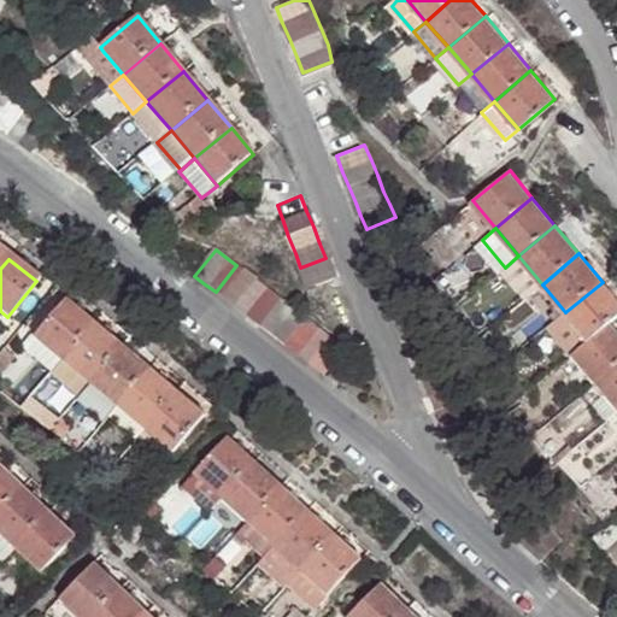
[(312,364),(325,374),(346,347),(334,338),(322,328),(309,318),(293,306),(277,295),(264,285),(250,277),(230,303),(242,311),(256,322),(271,334),(287,345),(300,356),(312,364)]
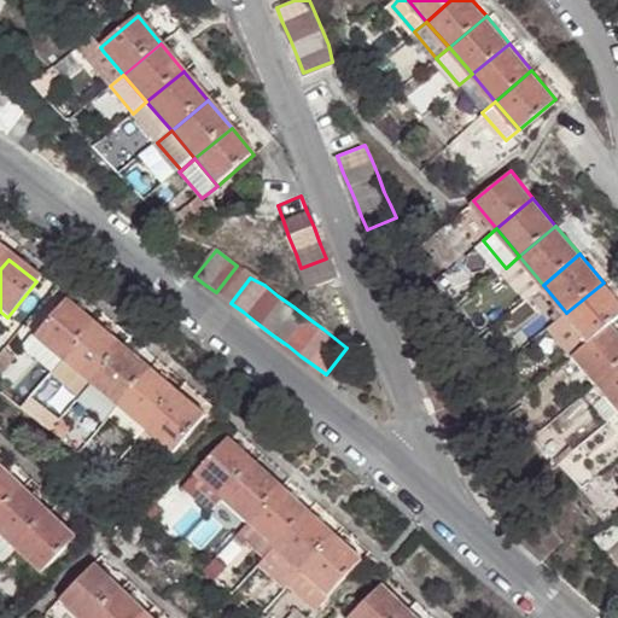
[(590,342),(611,324),(617,316),(617,299),(604,283),(566,313),(590,342)]
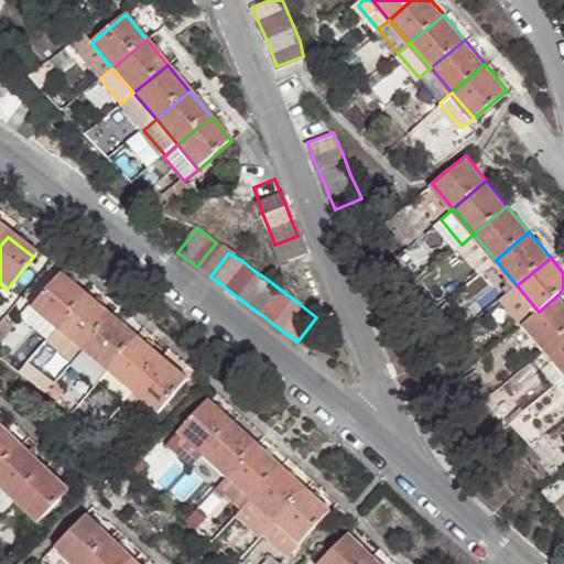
[(30,310),(55,329),(83,295),(57,275),(30,310)]
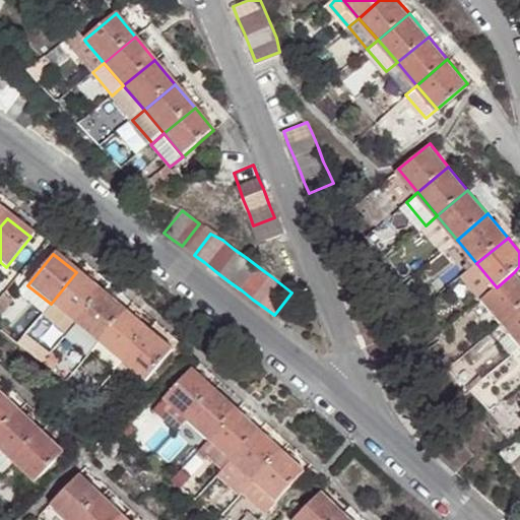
[(76,272),(51,304),(75,323),(101,293),(76,272)]
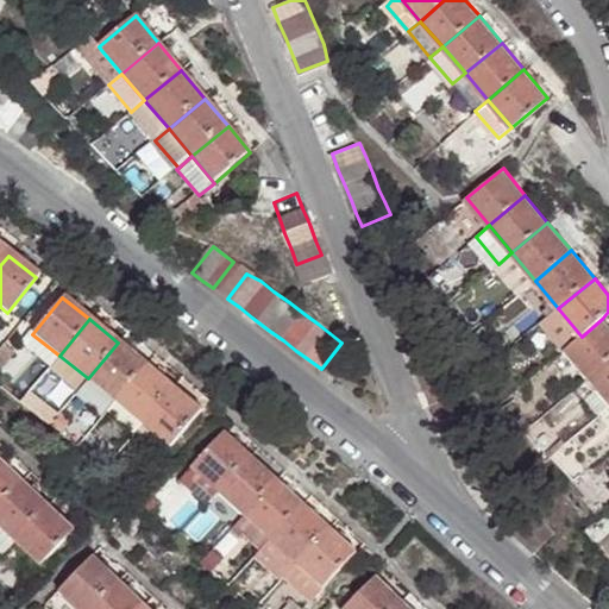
[(590,376),(608,359),(608,327),(602,319),(582,337),(566,349),(590,376)]
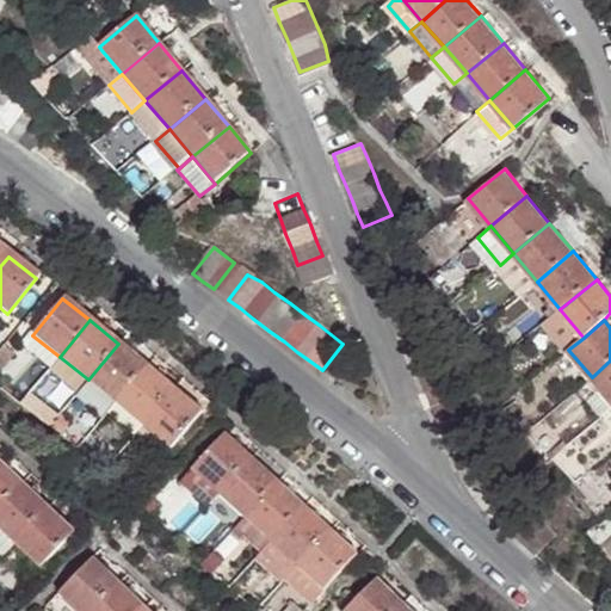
[(88,380),(117,403),(146,366),(118,344),(88,380)]
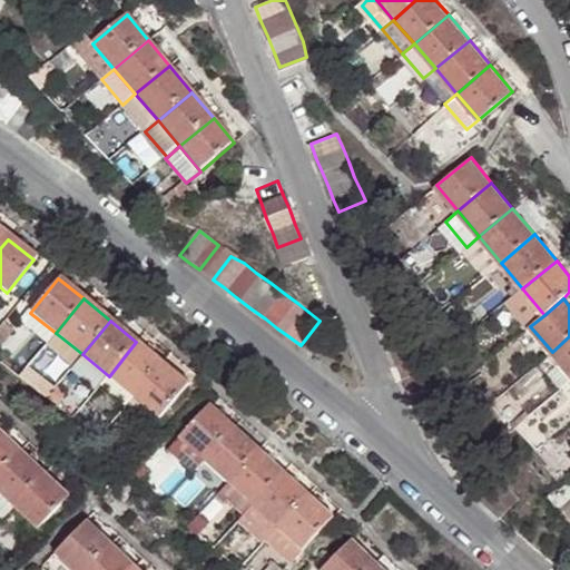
[(145,331),(136,342),(161,362),(170,351),(145,331)]
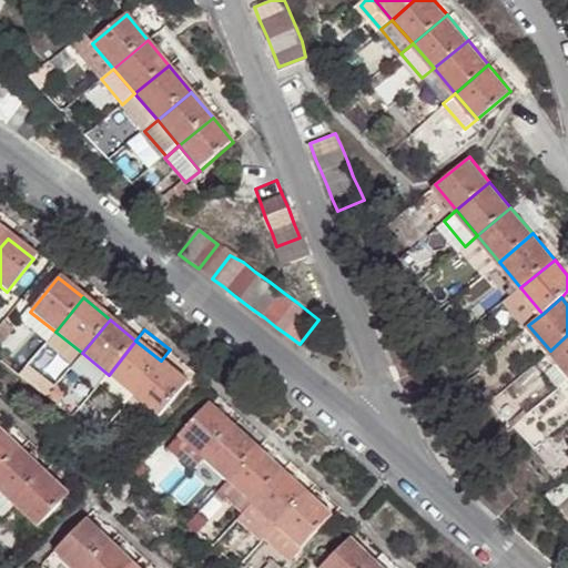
[(567,335),(550,351),(567,372),(567,335)]
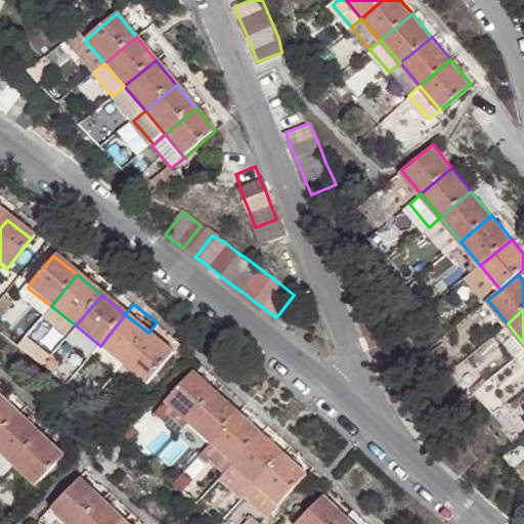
[(100,346),(124,364),(148,333),(125,314),(100,346)]
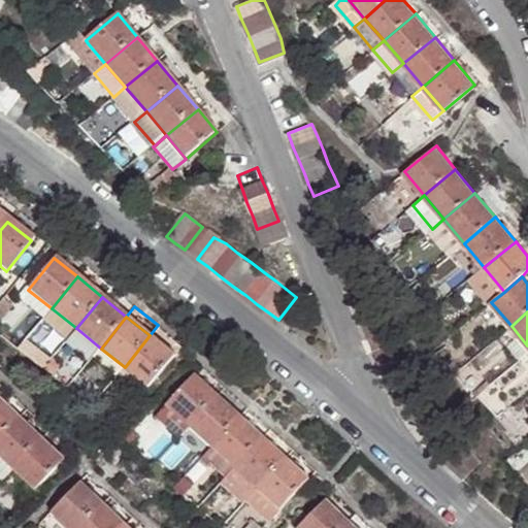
[(150,335),(125,367),(147,386),(173,355),(150,335)]
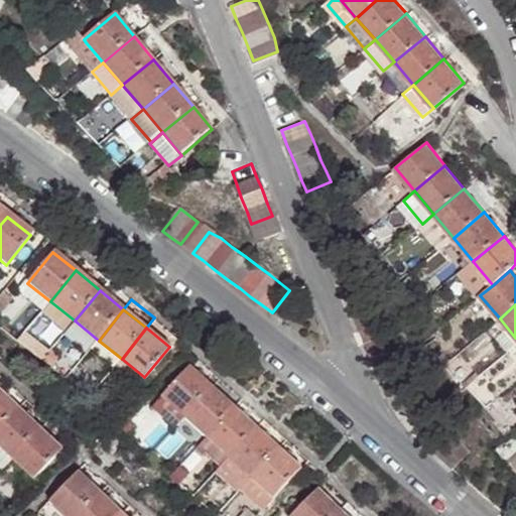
[(160,396),(182,417),(212,387),(188,366),(160,396)]
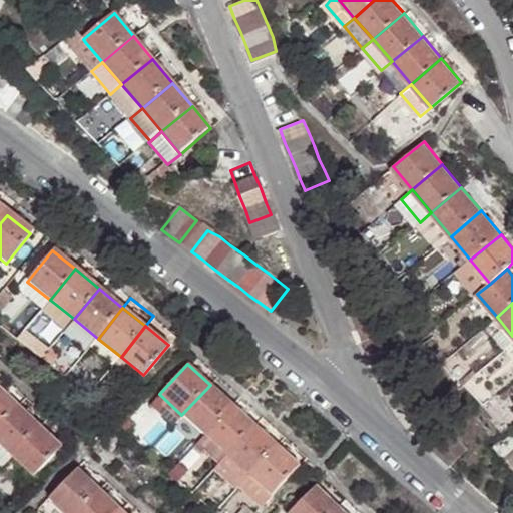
[(210,385),(181,415),(203,436),(232,406),(210,385)]
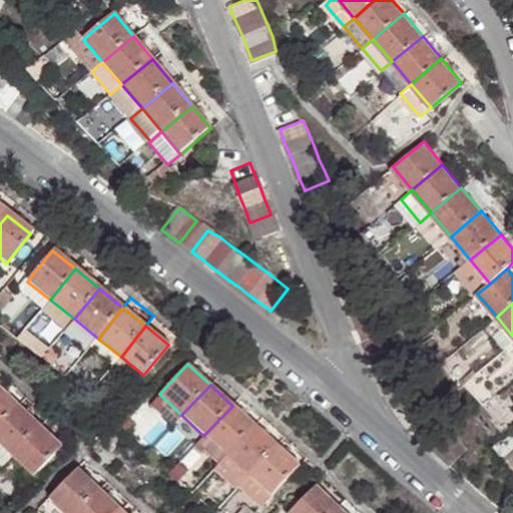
[(0,391),(0,426),(17,408),(0,391)]
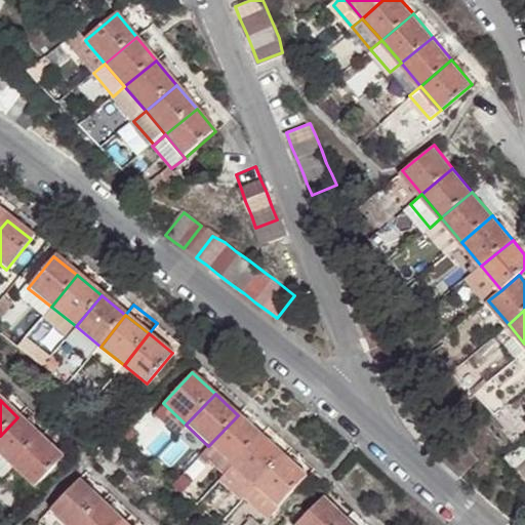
[(152,414),(174,436),(186,425),(163,403),(152,414)]
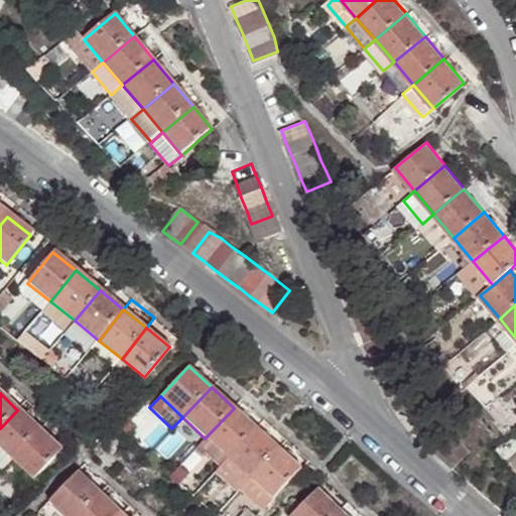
[(205,438),(228,460),(256,429),(234,408),(205,438)]
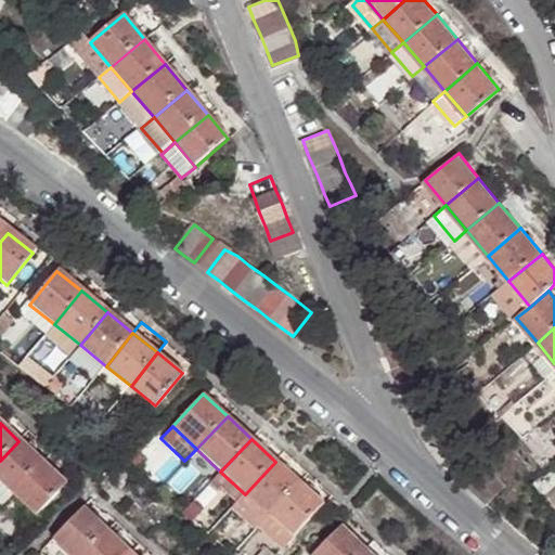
[(0,461),(0,480),(14,494),(43,465),(18,441),(0,461)]
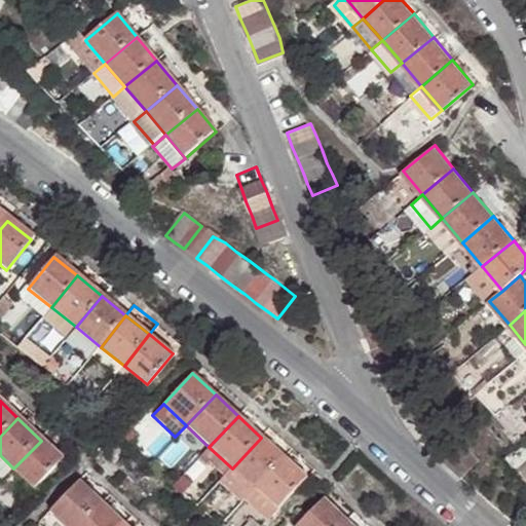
[(232,468),(255,491),(285,460),(261,438),(232,468)]
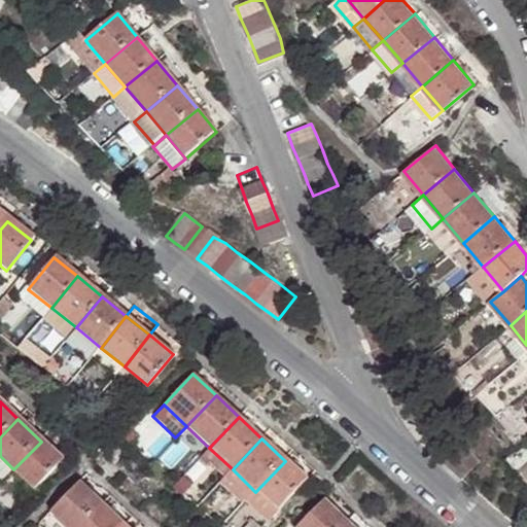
[(41,442),(13,469),(36,491),(64,463),(41,442)]
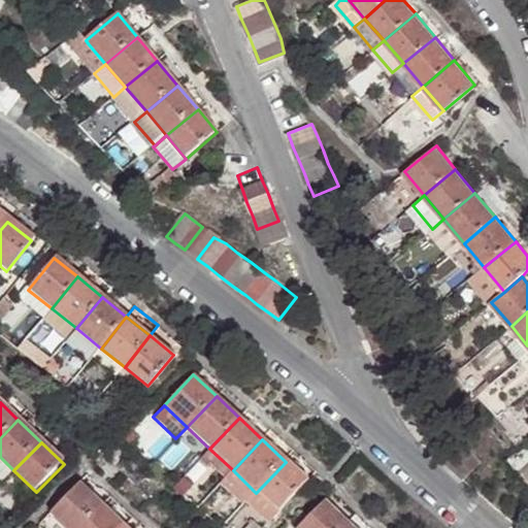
[(209,449),(201,458),(224,480),(233,470),(209,449)]
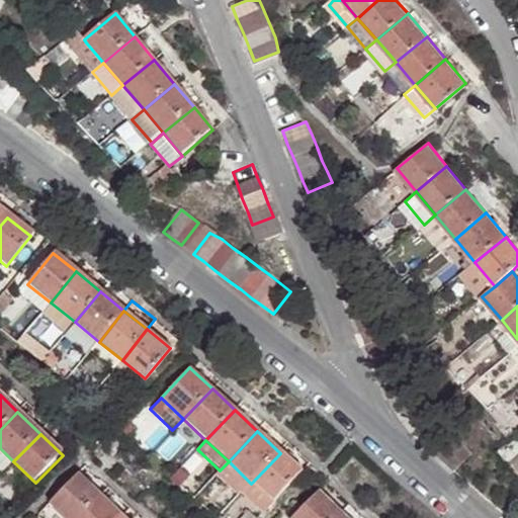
[(0,448),(0,469),(3,472),(13,461),(0,448)]
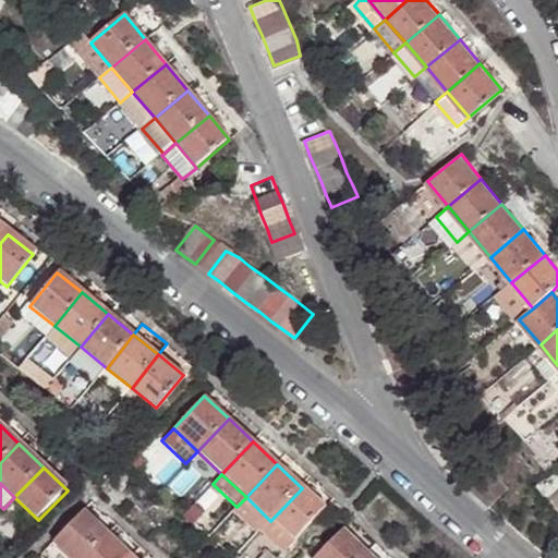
[(302,488),(270,521),(293,543),(325,510),(302,488)]
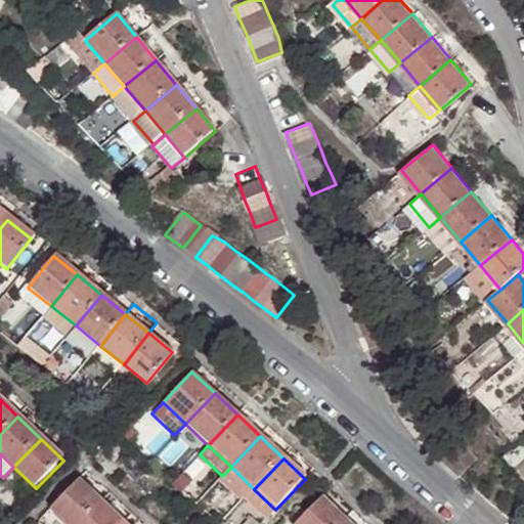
[(222,476),(218,481),(241,503),(244,499),(254,489),(231,467),(222,476)]
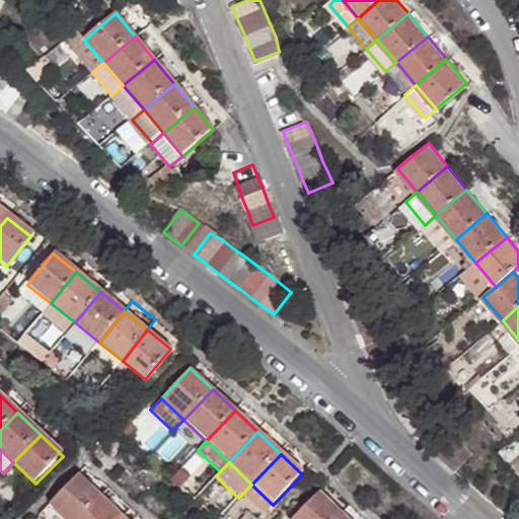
[(66,518),(74,518),(97,495),(77,475),(51,504),(66,518)]
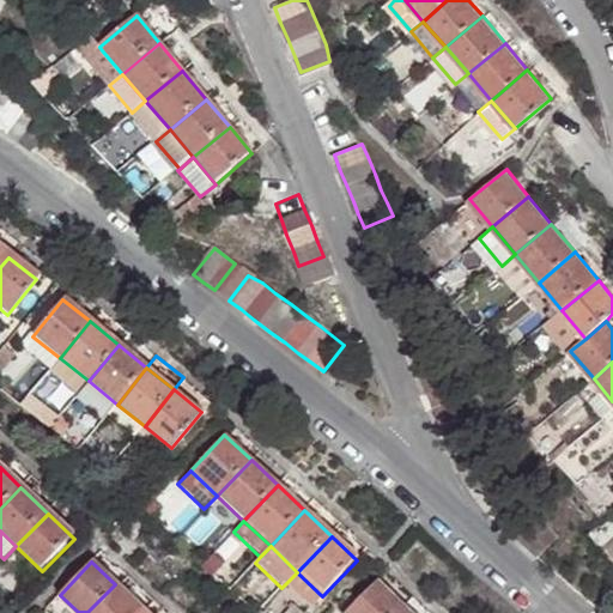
[(297,572),(285,584),(310,608),(322,596),(297,572)]
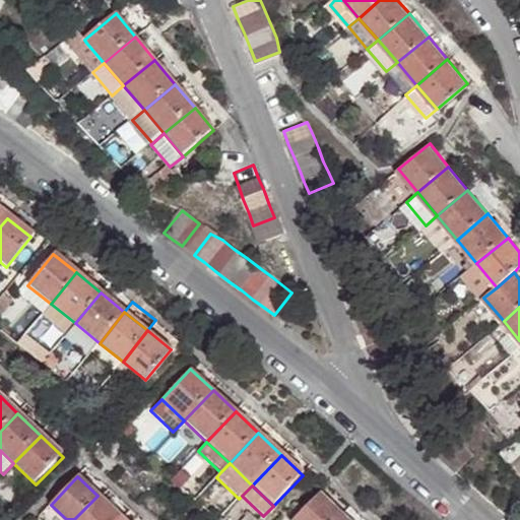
[(336,519),(341,515),(319,494),(294,519),(336,519)]
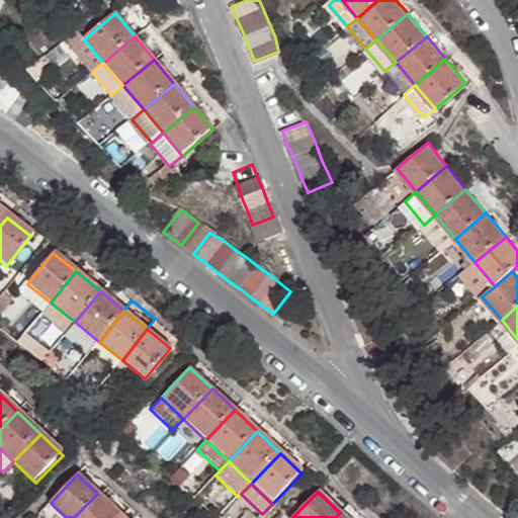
[(74,517),(116,517),(119,515),(97,494),(74,517)]
